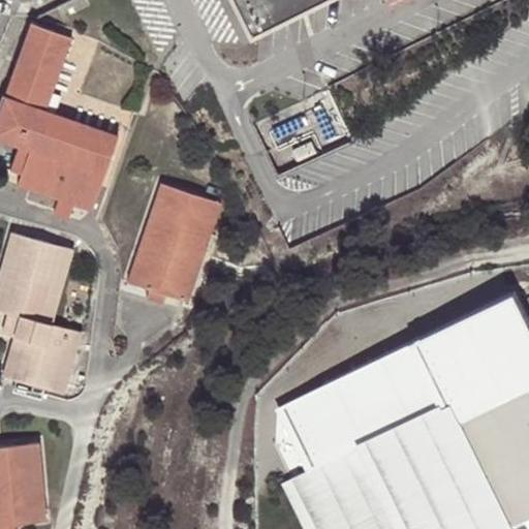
[(252,0),(259,14),(288,0),(252,0)]
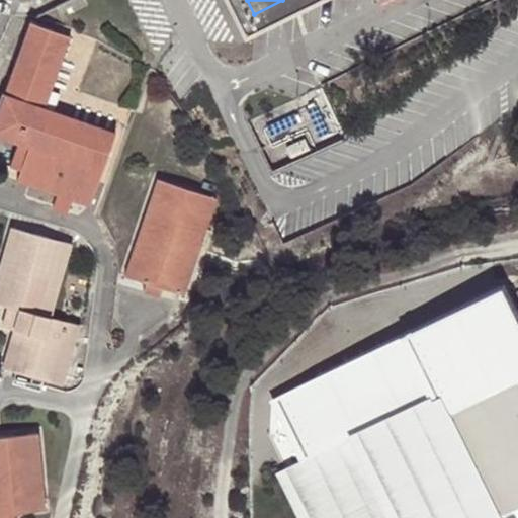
[(0,104),(0,139),(17,145),(30,149),(22,169),(17,182),(91,207),(115,134),(48,112),(72,41),(26,26),(0,104)]
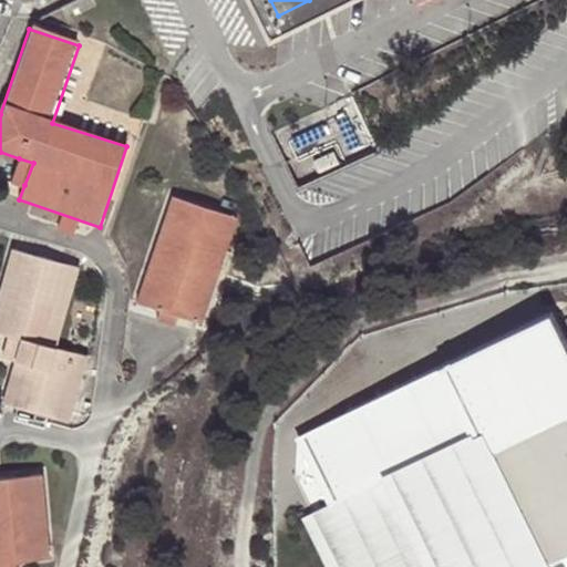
[(33,163),(19,158),(11,182),(24,185),(33,163)]
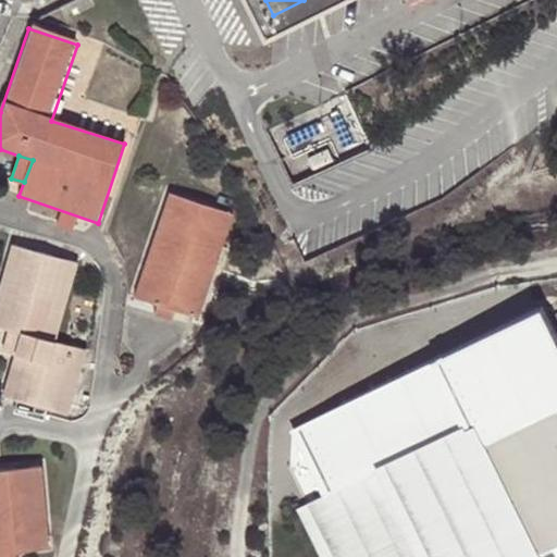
[(229,215),(164,196),(131,298),(196,317),(229,215)]
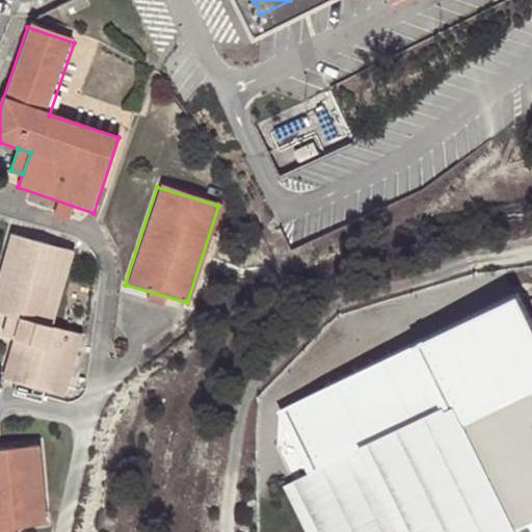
[(0,265),(0,312),(8,314),(20,317),(11,340),(1,379),(65,396),(83,338),(52,328),(74,251),(8,234),(0,265)]
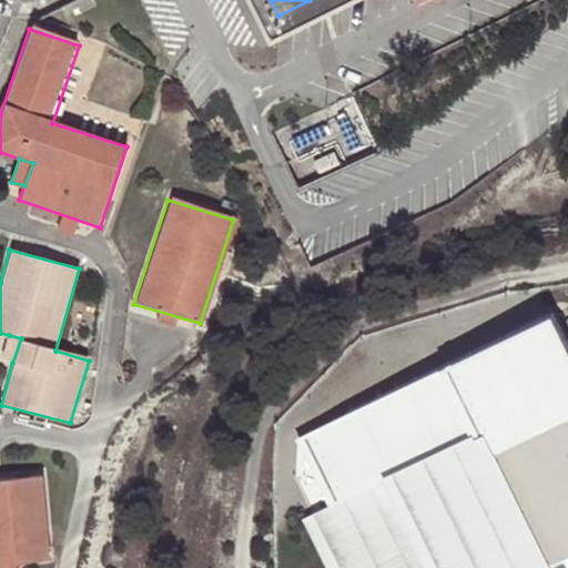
[(21,338),(9,335),(0,359),(12,363),(21,338)]
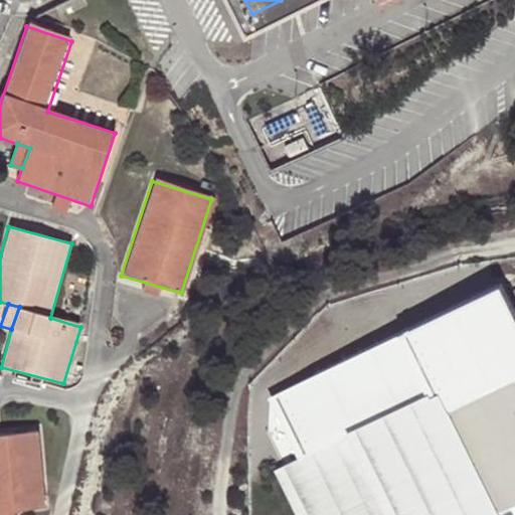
[(496,514),(435,390),(319,448),(321,453),(314,457),(312,453),(285,466),(309,514),(496,514)]
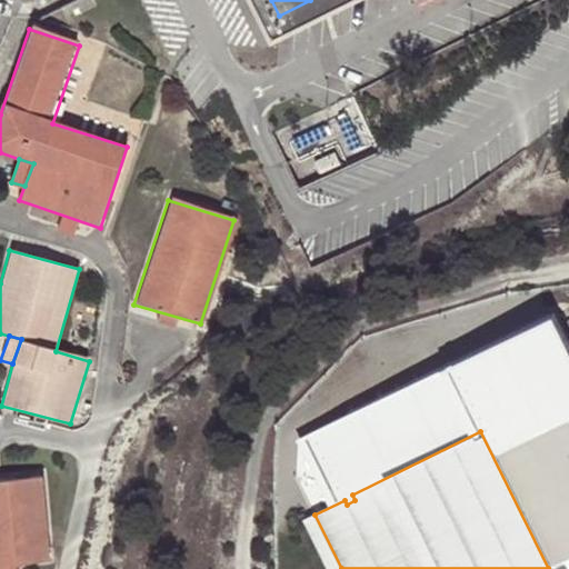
[(38,478),(0,480),(0,568),(16,568),(16,565),(46,561),(38,478)]
